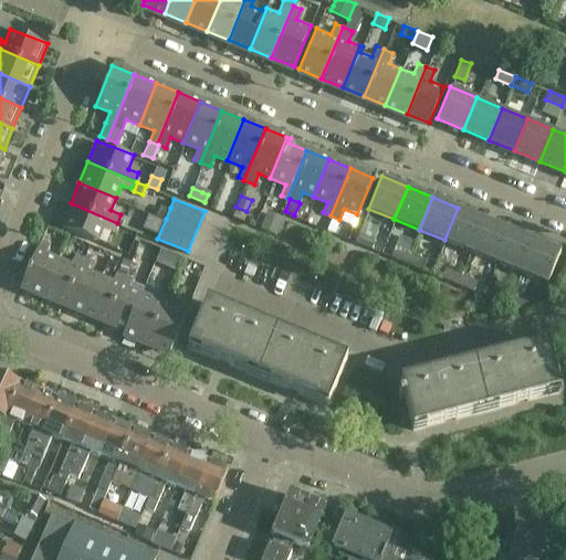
[(61,225),(98,241),(104,226),(114,231),(117,223),(71,203),(61,225)]
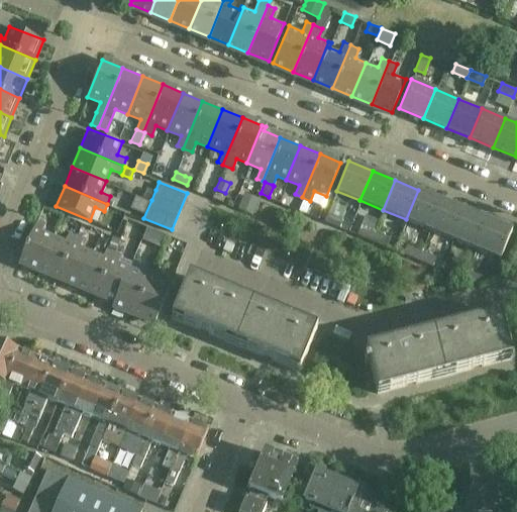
[(151,200),(156,190),(146,186),(142,196),(151,200)]
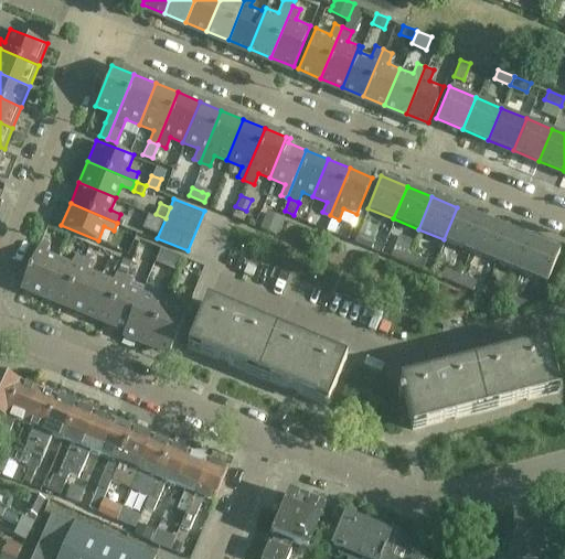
[(469,250),(482,217),(457,207),(444,239),(469,250)]
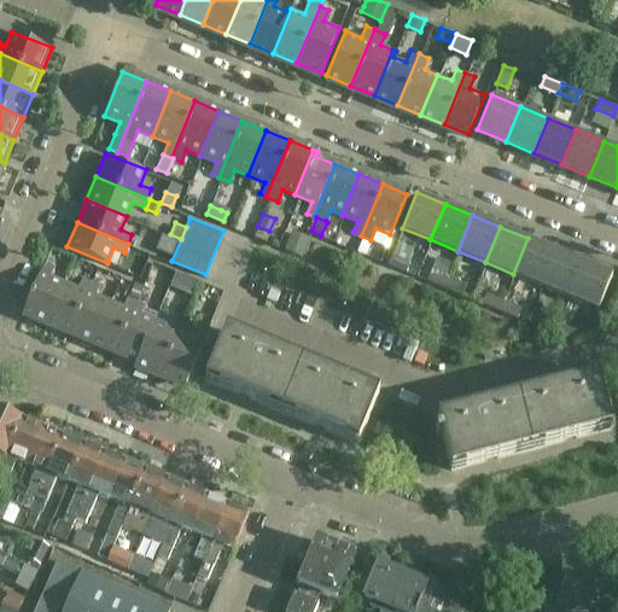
[(291,228),(284,248),(302,254),(309,234),(291,228)]
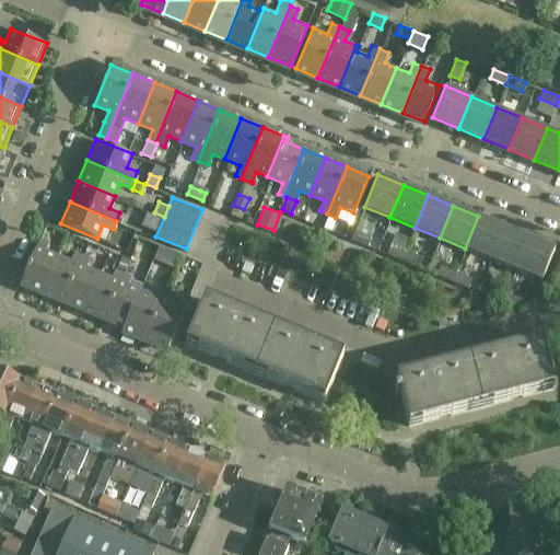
[(161,217),(146,210),(140,224),(155,230),(161,217)]
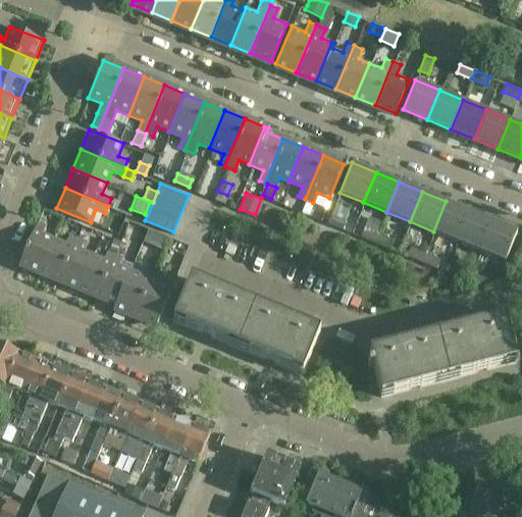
[(298,197),(296,203),(303,206),(306,200),(298,197)]
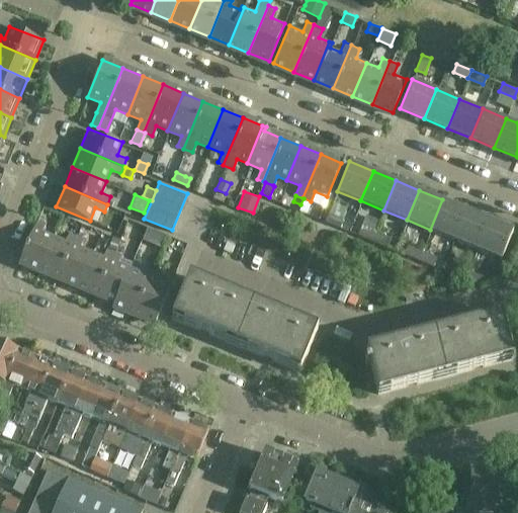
[(299,208),(306,211),(310,201),(304,198),(299,208)]
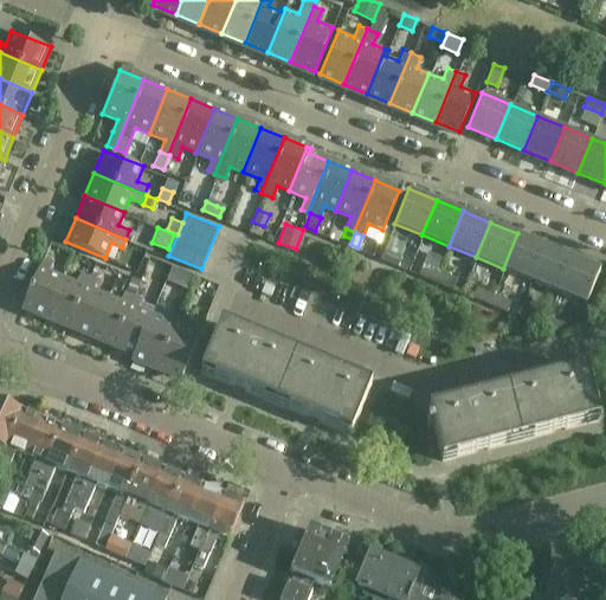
[(530,279),(545,245),(517,233),(503,269),(530,279)]
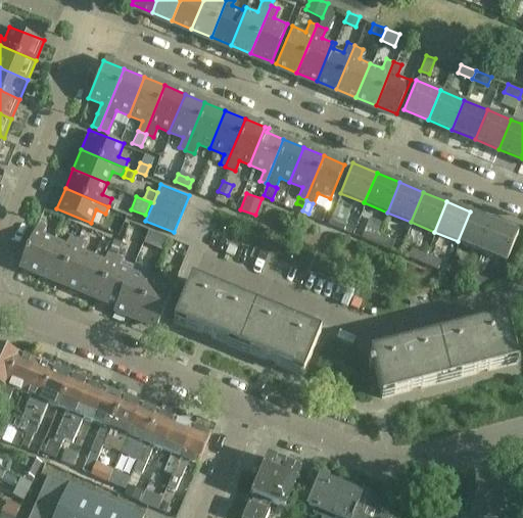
[(481,250),(493,221),(470,212),(458,241),(481,250)]
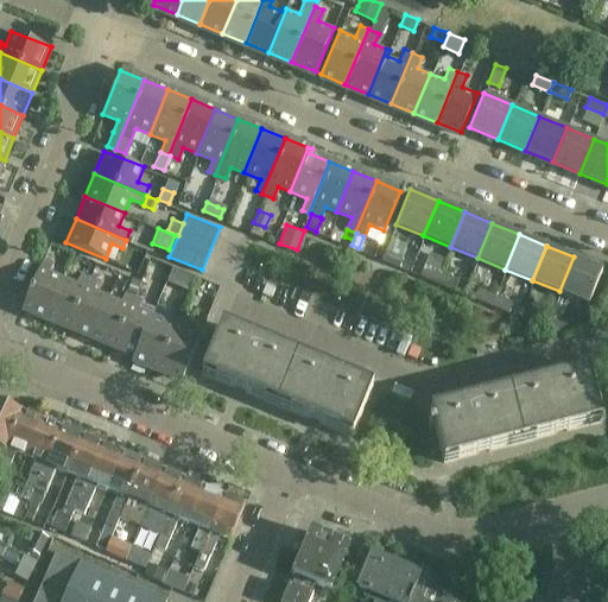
[(385,248),(381,258),(399,265),(403,255),(385,248)]
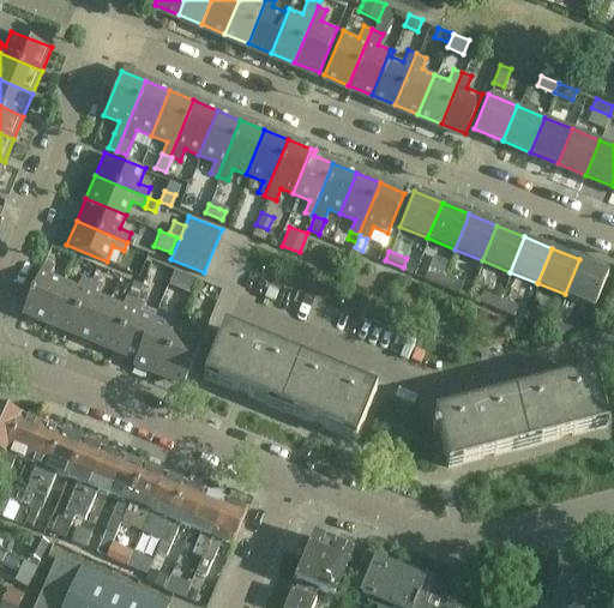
[(427,266),(445,274),(450,263),(432,256),(427,266)]
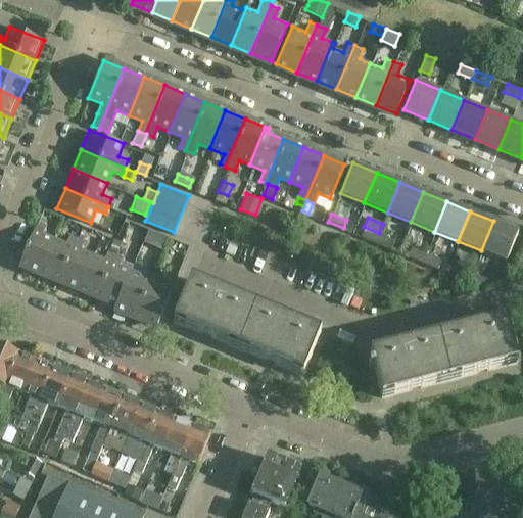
[(37,219),(19,263),(39,271),(53,237),(42,232),(46,223),(37,219)]
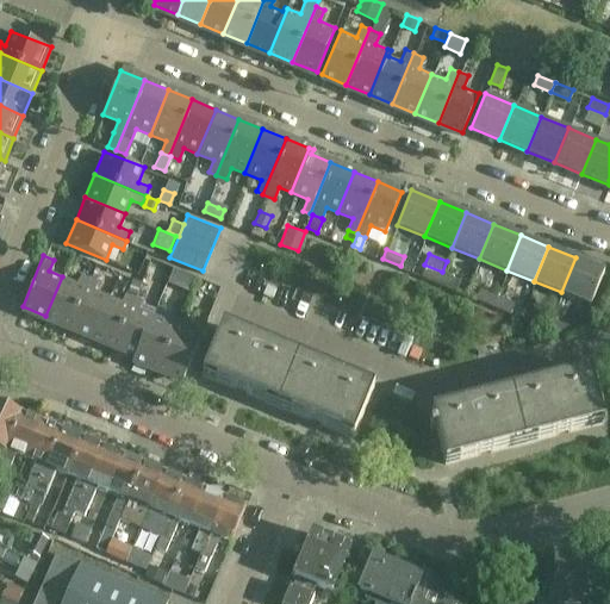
[(576,257),(561,292),(590,304),(604,269),(576,257)]
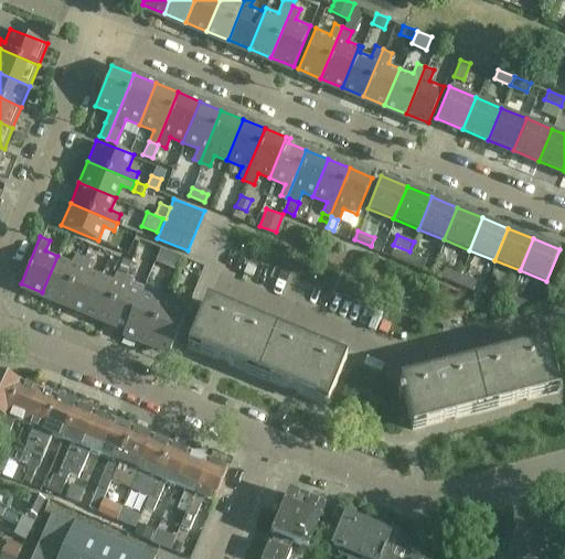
[(393,245),(390,255),(406,261),(409,251),(393,245)]
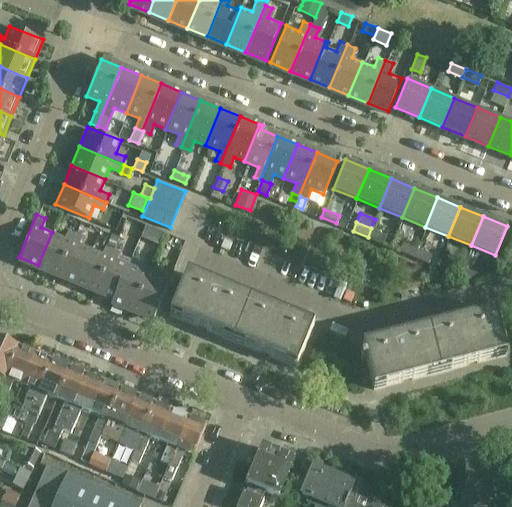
[(52,232),(38,265),(57,273),(75,230),(68,227),(64,237),(52,232)]
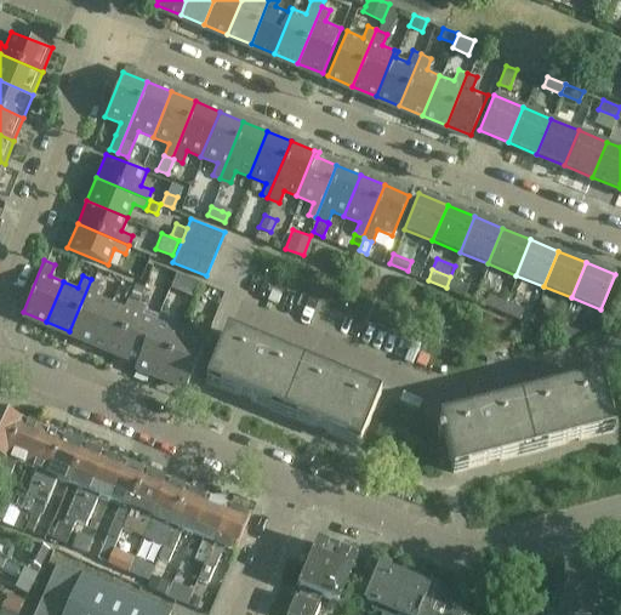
[(181,290),(192,295),(198,280),(187,275),(181,290)]
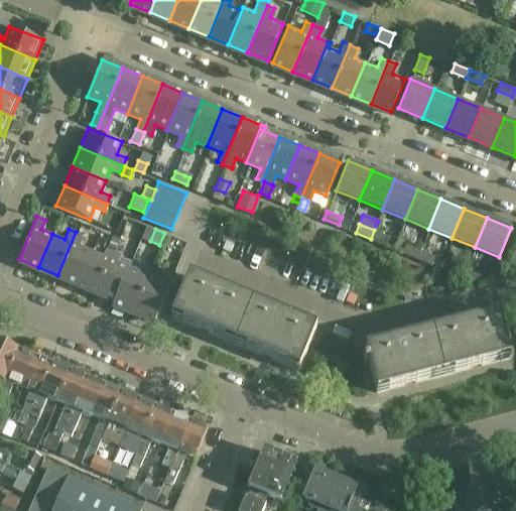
[(385,244),(389,236),(374,230),(371,239),(385,244)]
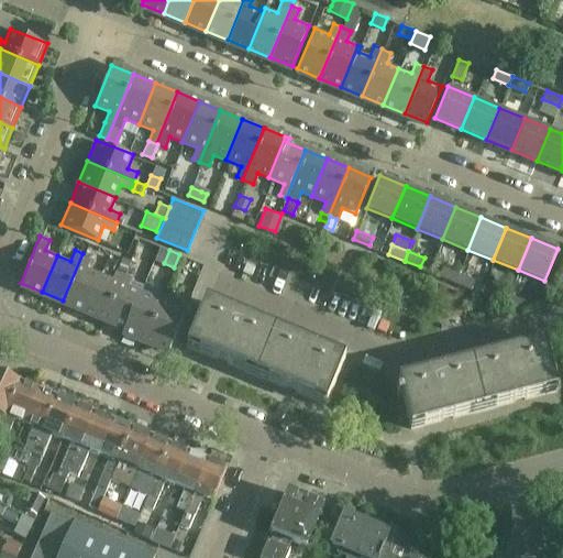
[(83,253),(63,301),(85,309),(99,273),(87,267),(91,256),(83,253)]
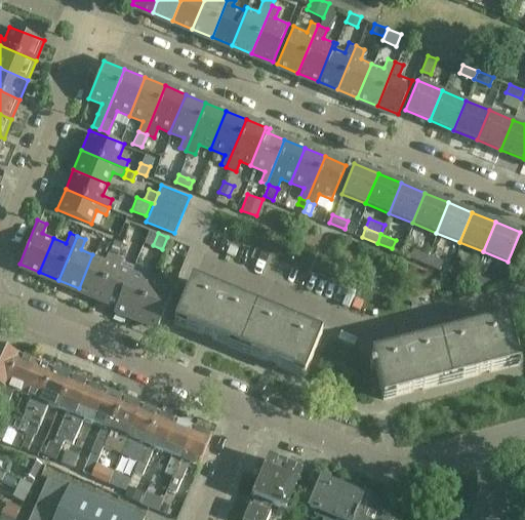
[(423,262),(428,253),(412,247),(409,255),(423,262)]
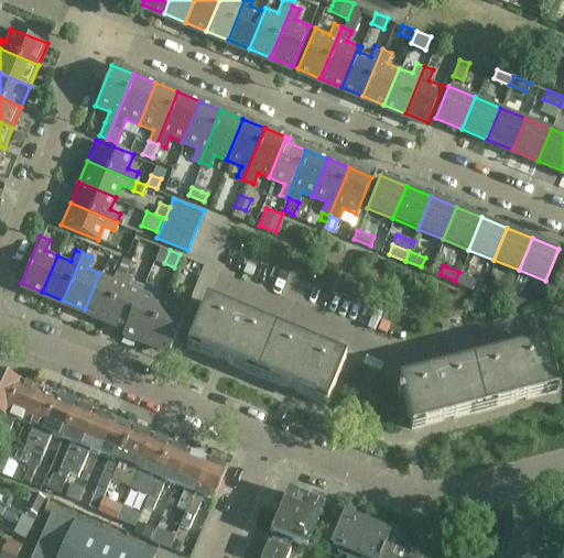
[(106,318),(126,271),(118,267),(116,266),(111,277),(99,273),(85,309),(106,318)]
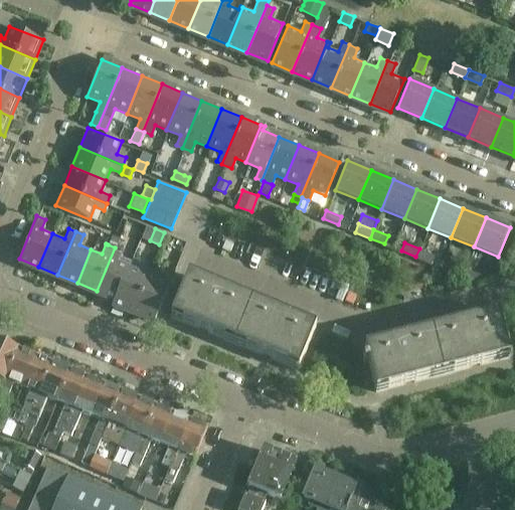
[(115,303),(130,265),(118,260),(122,250),(115,247),(97,291),(114,298),(112,302),(115,303)]
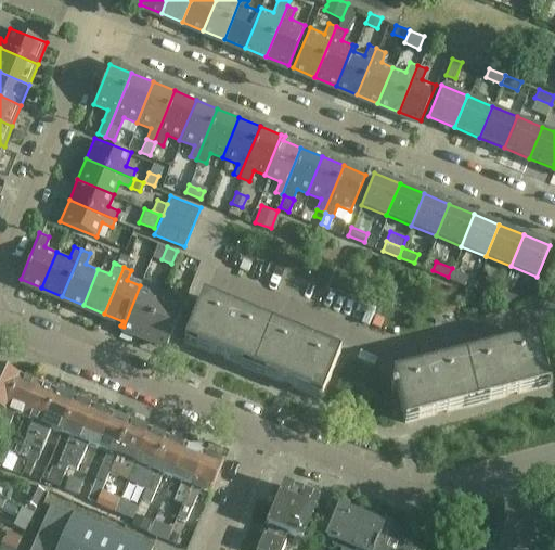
[(452,268),(448,277),(464,283),(467,275),(452,268)]
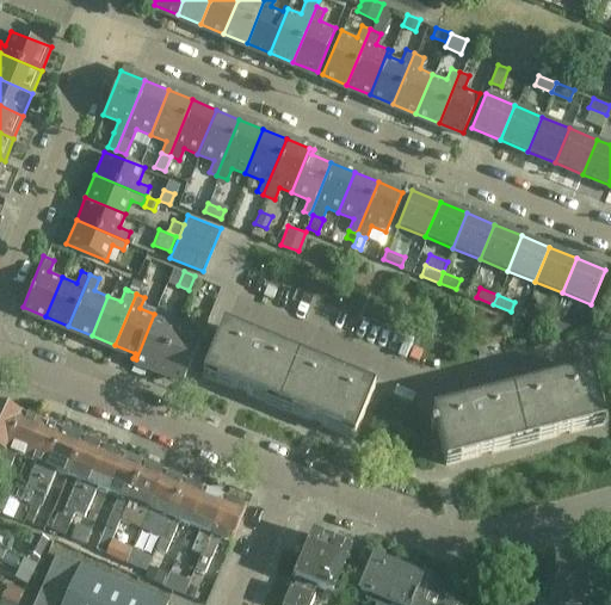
[(154,314),(136,359),(159,369),(181,313),(172,309),(167,320),(154,314)]
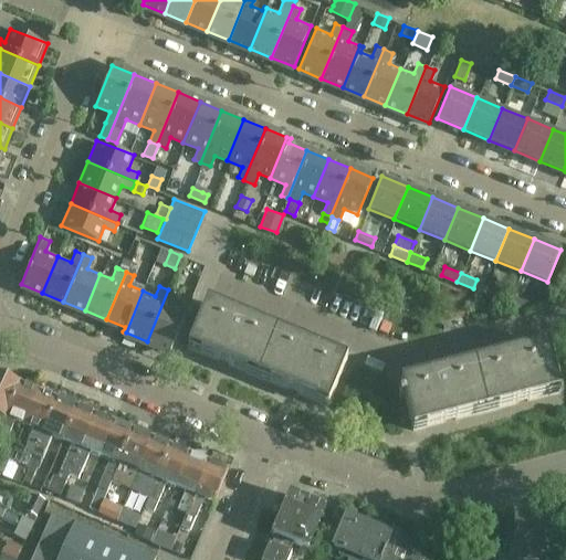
[(495,287),(492,296),(507,303),(512,294),(495,287)]
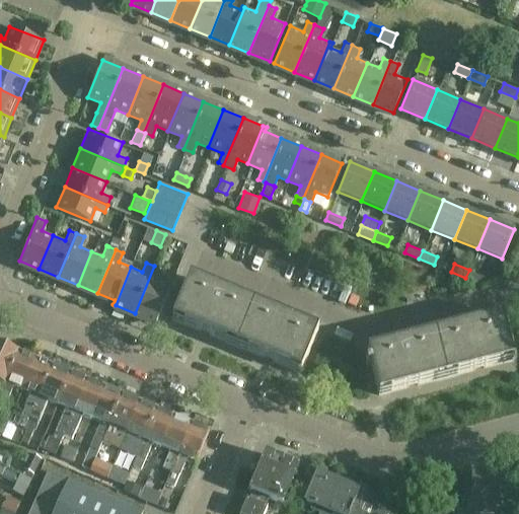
[(169,288),(171,284),(158,278),(161,269),(154,266),(135,313),(155,321),(169,288)]
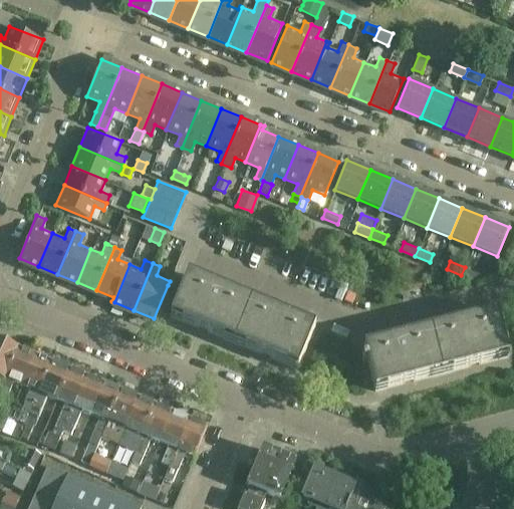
[(476,281),(479,273),(465,267),(461,275),(476,281)]
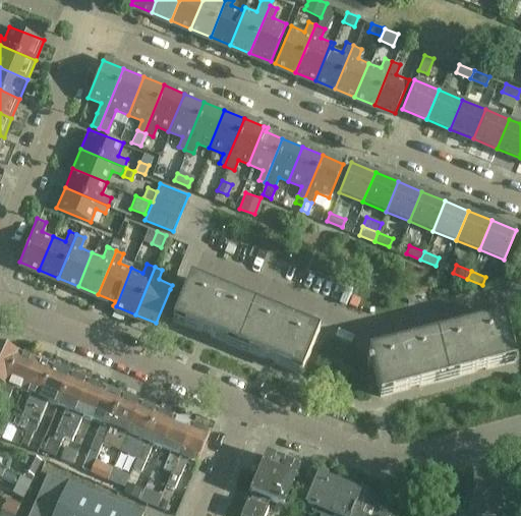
[(237,345),(254,302),(189,276),(172,319),(237,345)]
